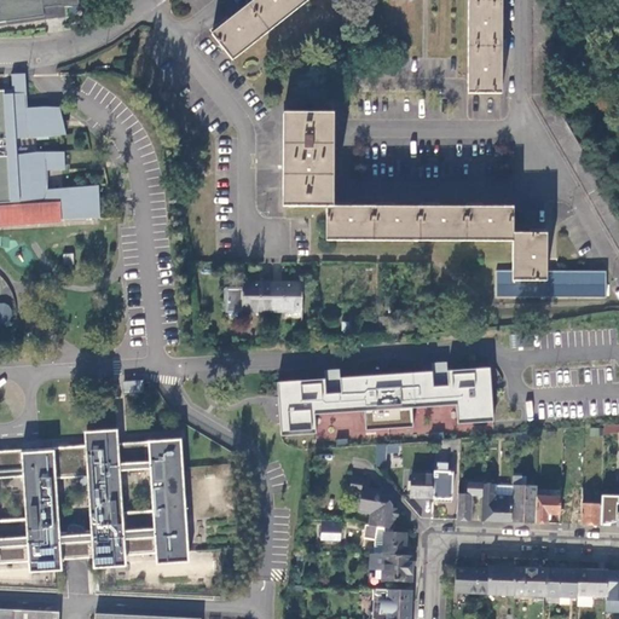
[(0,0),(0,23),(44,21),(44,17),(42,9),(63,6),(77,4),(76,0),(0,0)]
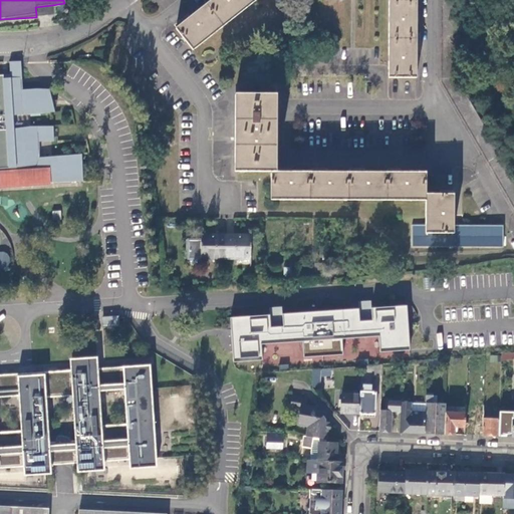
[(177,28),(194,50),(195,49),(257,0),(212,0),(204,7),(177,28)]
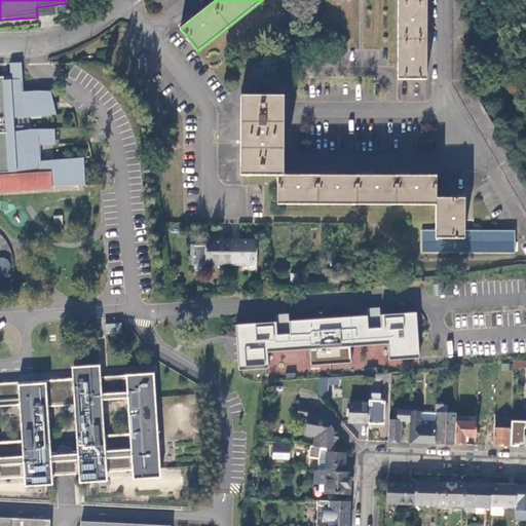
[(398,66),(398,79),(425,80),(425,59),(425,20),(425,0),(398,0),(398,49),(398,66)]
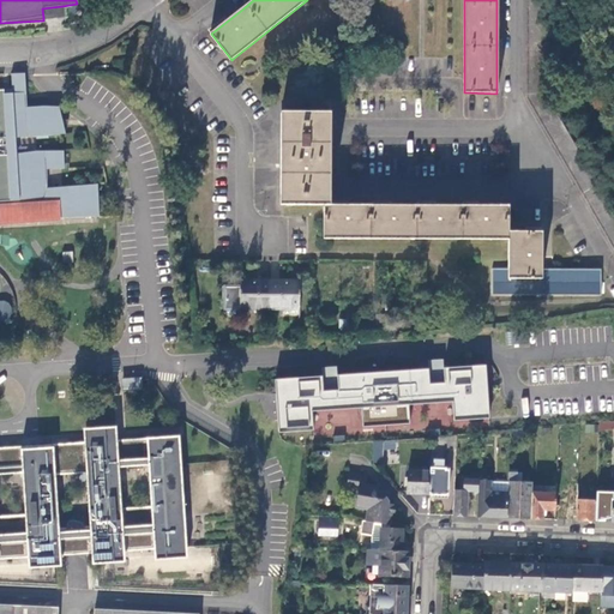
[(62,6),(42,8),(43,17),(43,20),(46,32),(54,31),(53,19),(65,17),(62,6)]
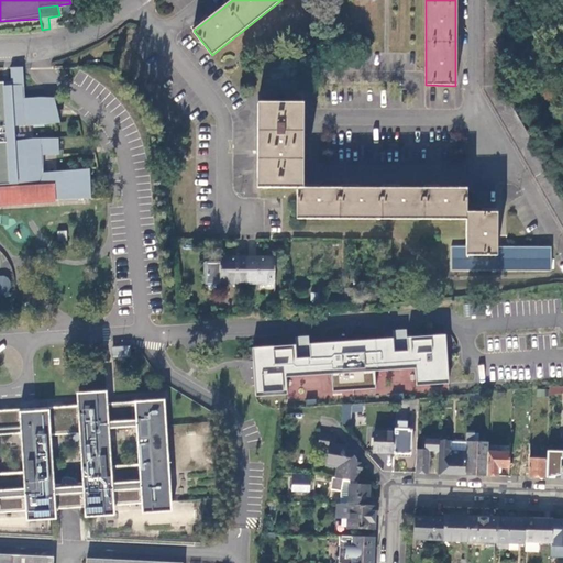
[(51,188),(52,199),(52,201),(88,198),(87,169),(41,174),(41,156),(57,155),(56,139),(31,140),(10,142),(10,141),(9,128),(32,125),(31,129),(42,128),(42,125),(57,124),(56,117),(54,110),(52,98),(37,98),(22,99),(20,68),(8,68),(8,81),(0,81),(0,139),(1,140),(1,142),(0,142),(0,191),(18,190),(18,201),(36,200),(35,189),(51,188)]
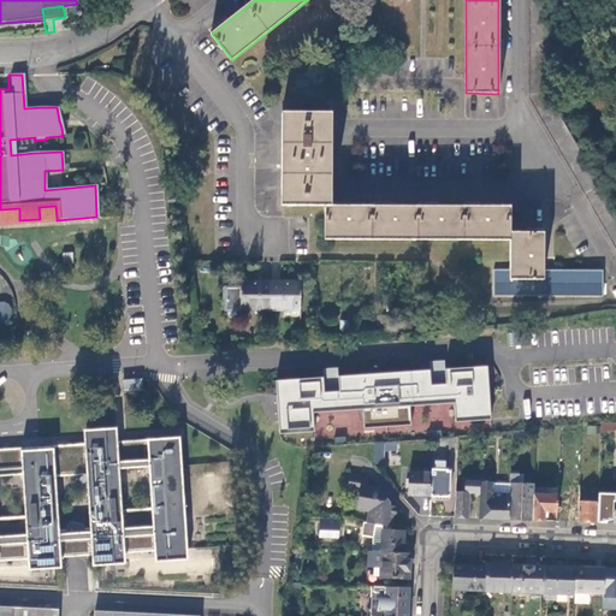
[(495,271),(495,296),(603,295),(603,270),(544,270),(544,234),(510,232),(510,207),(493,207),(331,206),(332,104),(314,102),(314,113),(282,113),(282,206),(325,207),(325,240),(510,241),(510,270),(495,271)]
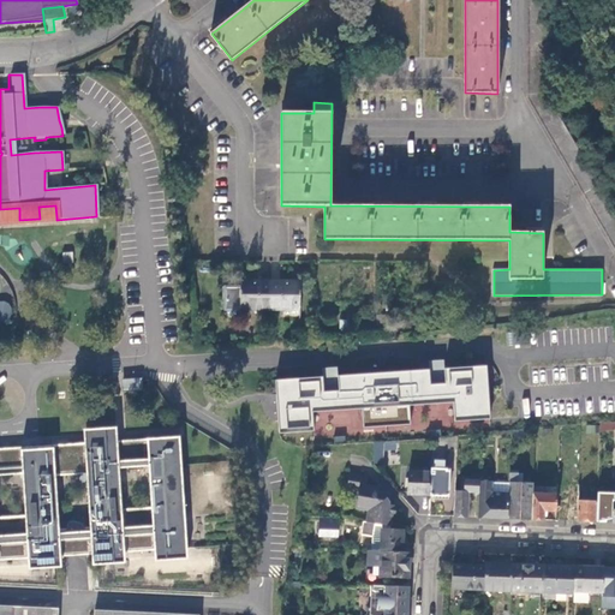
[(39,207),(40,219),(57,218),(55,206),(39,207)]
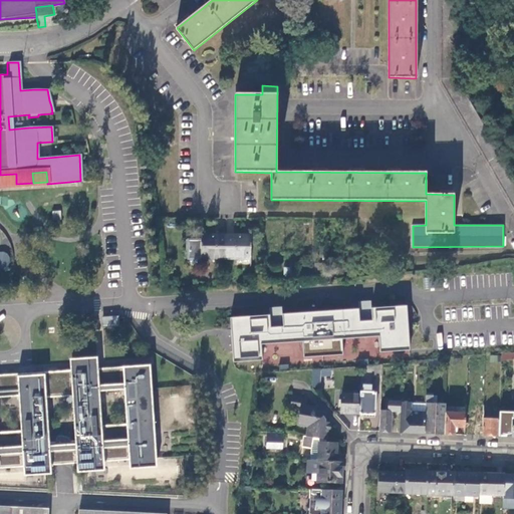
[(16,174),(0,175),(0,185),(16,184),(16,174)]
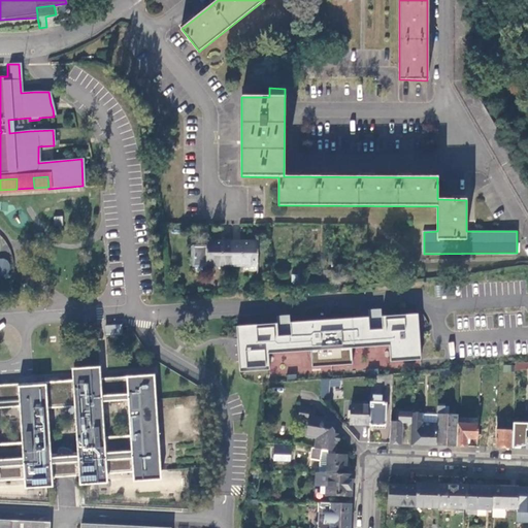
[(54,217),(54,225),(63,225),(62,217),(54,217)]
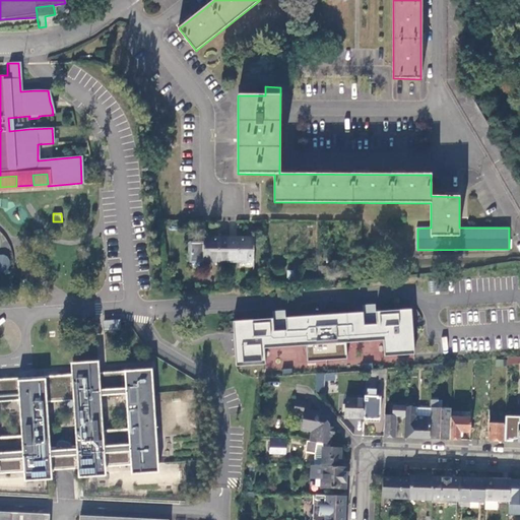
[(254,238),(203,238),(203,244),(187,244),(187,254),(190,254),(190,262),(254,262),(254,238)]
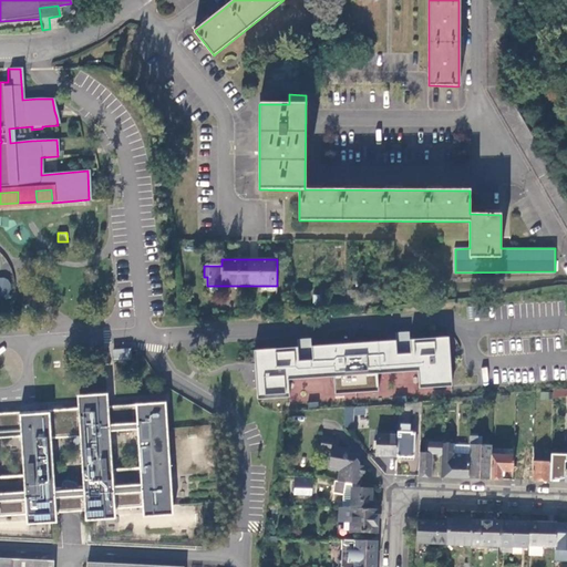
[(0,278),(0,290),(9,291),(10,279),(0,278)]
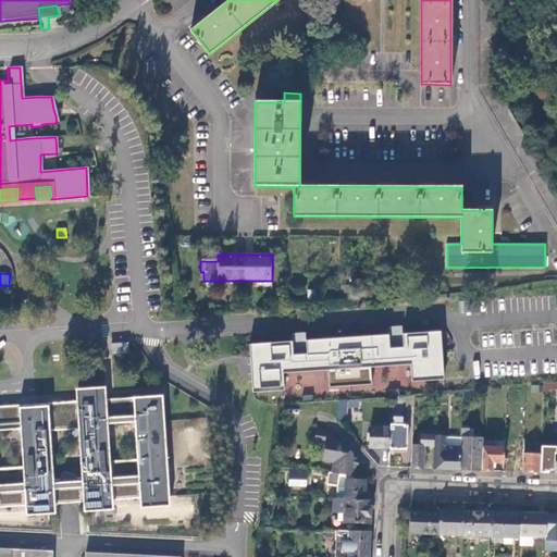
[(255,344),(249,344),(250,357),(250,368),(251,382),(252,393),(284,391),(283,373),(327,371),(329,387),(371,385),(370,368),(410,364),(411,382),(443,380),(440,332),(401,334),(401,326),(387,327),(388,335),(305,341),(305,333),(291,334),(292,342),(255,344)]
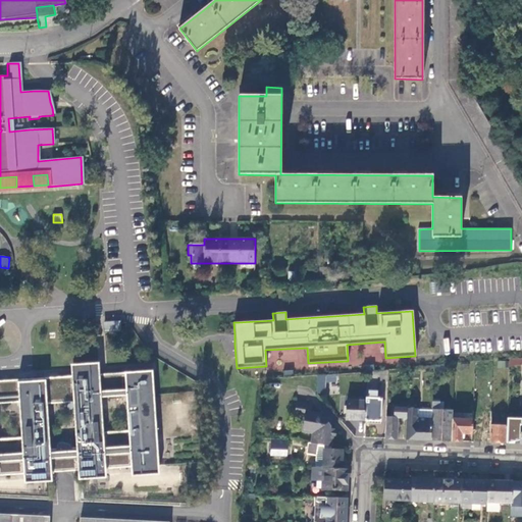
[(490,369),(490,361),(473,362),(473,369),(490,369)]
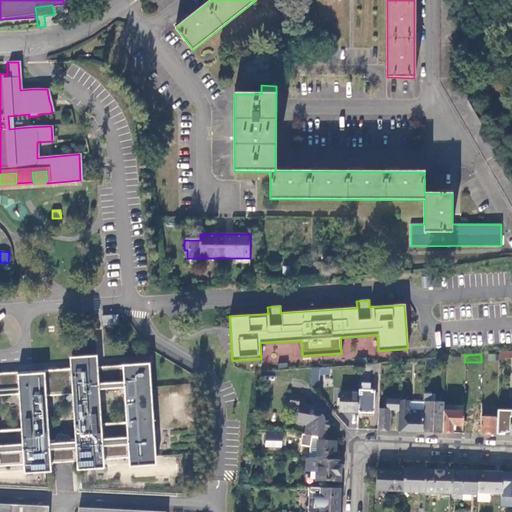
[(70,360),(70,368),(17,372),(17,376),(0,377),(0,465),(23,464),(24,473),(46,472),(51,471),(50,462),(62,461),(77,460),(77,470),(82,470),(105,468),(104,458),(128,457),(129,466),(157,465),(151,386),(150,363),(122,365),(123,369),(98,371),(97,366),(97,355),(95,355),(69,357),(70,360)]
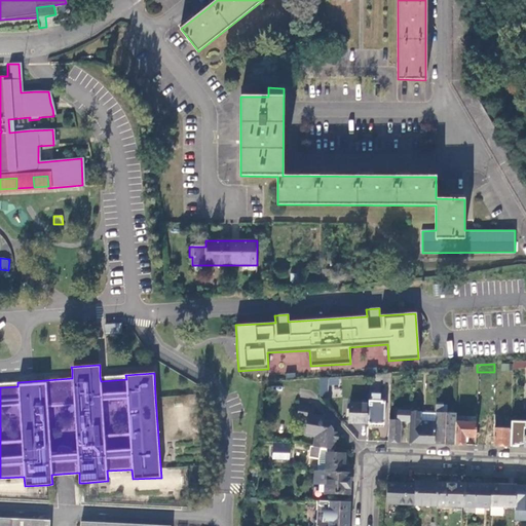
[(390,384),(391,373),(380,374),(380,382),(385,382),(385,384),(390,384)]
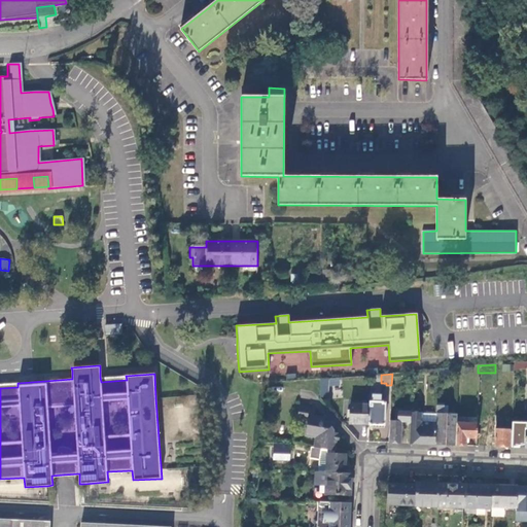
[(328,398),(329,379),(320,380),(319,397),(328,398)]
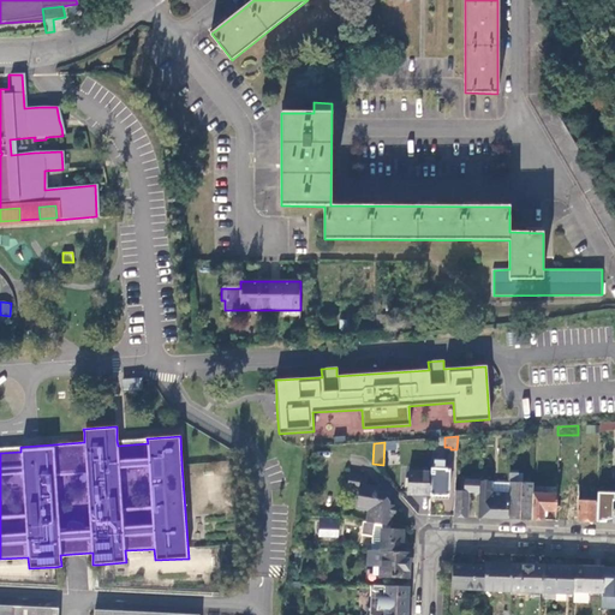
[(435,469),(431,467),(431,471),(431,495),(448,496),(449,469),(443,469),(445,461),(435,461),(435,469)]
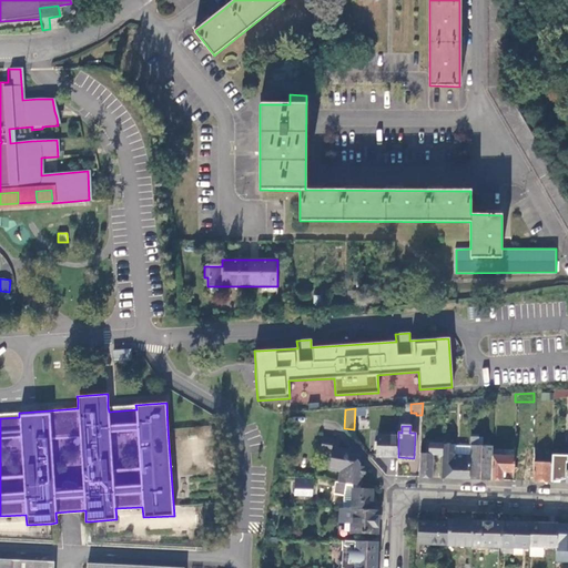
[(398,457),(398,435),(377,435),(376,456),(398,457)]
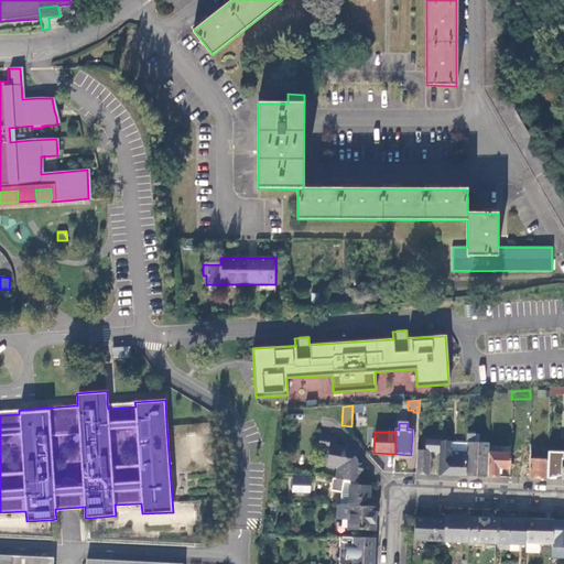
[(350,480),(358,483),(361,464),(358,464),(358,462),(354,452),(348,452),(348,447),(336,445),(337,435),(322,433),(318,449),(329,452),(327,466),(338,468),(336,478),(350,480)]
